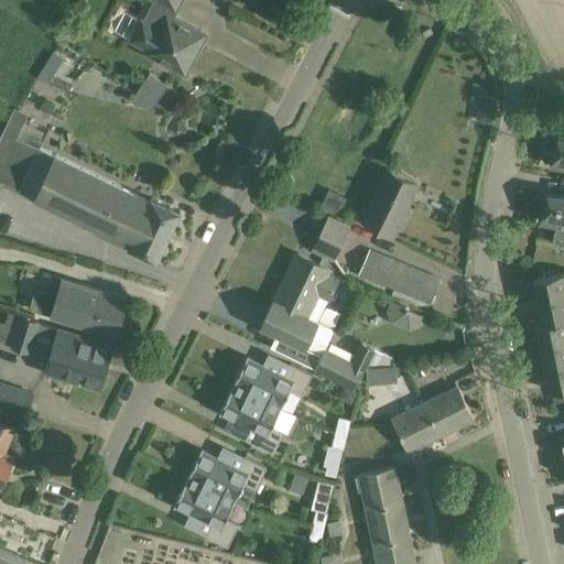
[(206,33),(202,31),(171,14),(174,8),(175,9),(180,0),(155,0),(145,20),(142,19),(132,40),(148,47),(147,52),(185,73),(206,33)]
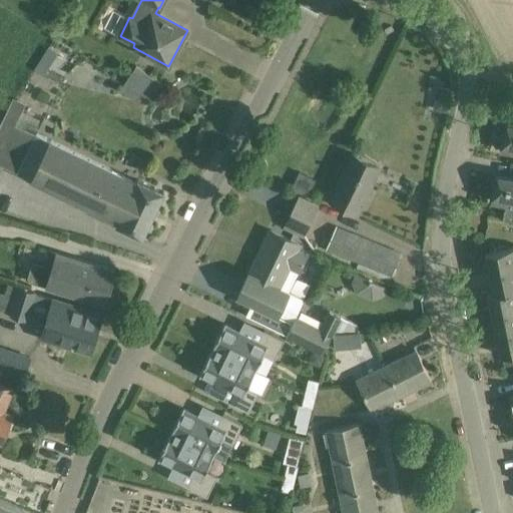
[(120,88),(137,99),(152,75),(135,64),(120,88)]
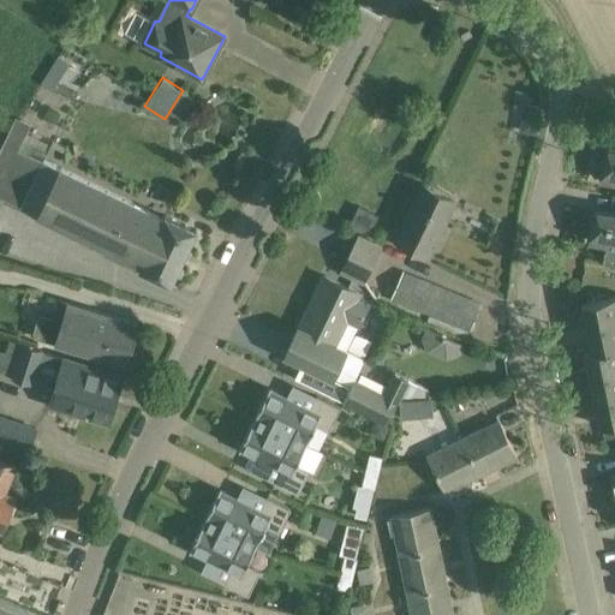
[(31,124),(21,119),(15,115),(0,145),(0,197),(142,266),(141,269),(172,285),(197,230),(166,215),(165,219),(42,160),(40,165),(17,154),(31,124)]
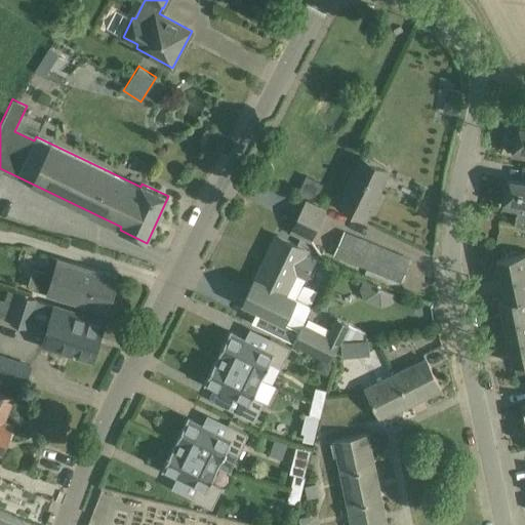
[(524,155),(524,127),(517,126),(513,153),(524,155)]
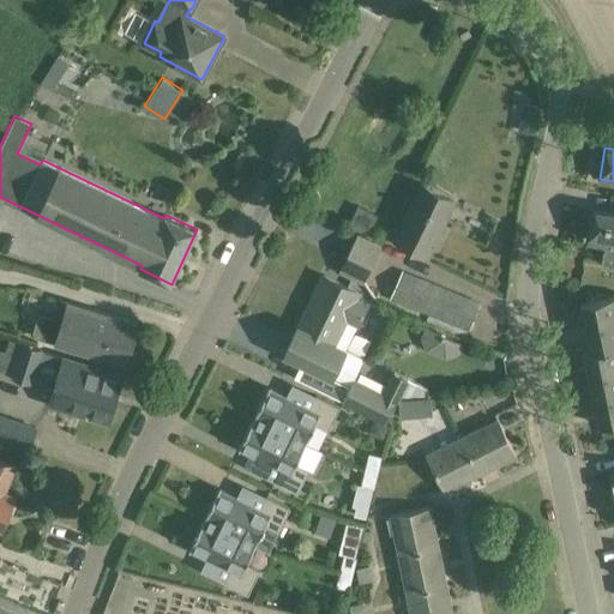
[(423,184),(396,240),(428,256),(456,199),(423,184)]
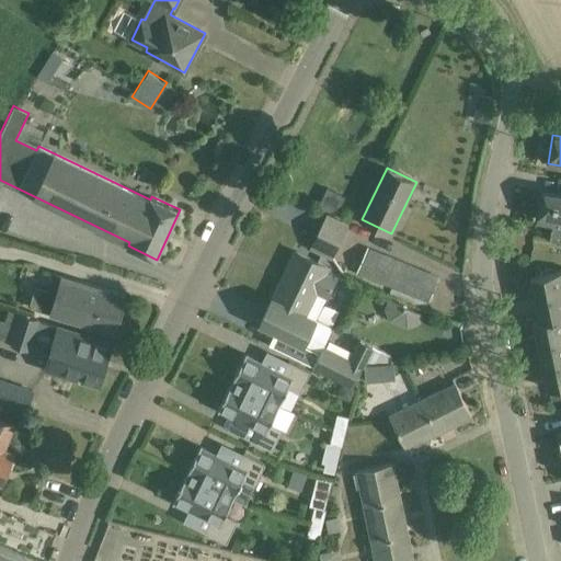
[(328,187),(319,205),(338,214),(345,197),(328,187)]
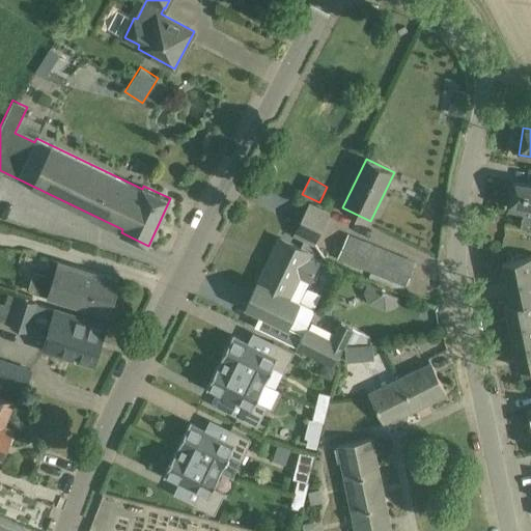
[(530,184),(513,180),(508,207),(524,211),(521,227),(530,228),(530,184)]
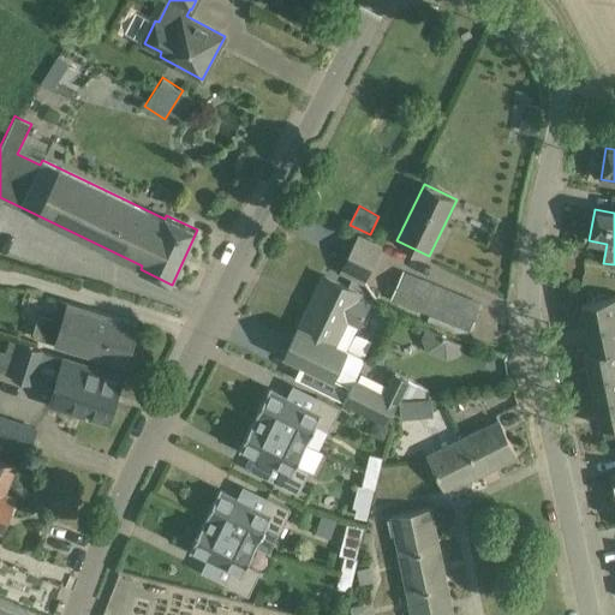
[(382,249),(359,237),(342,270),(365,282),(382,249)]
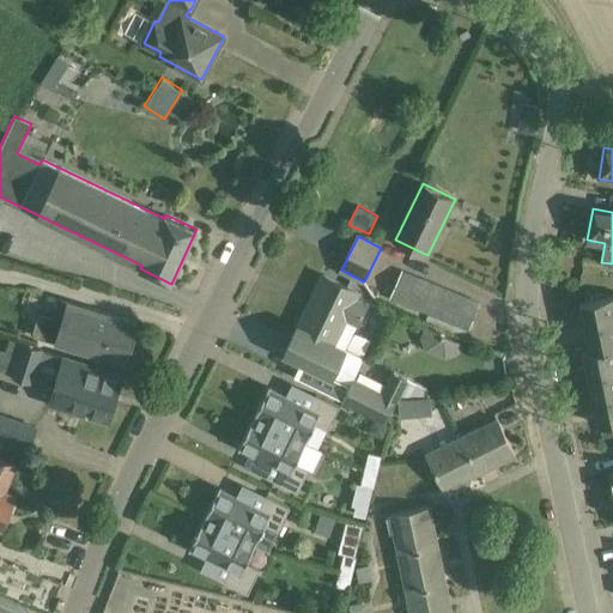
[(401,269),(395,284),(390,296),(468,329),(479,303),(401,269)]
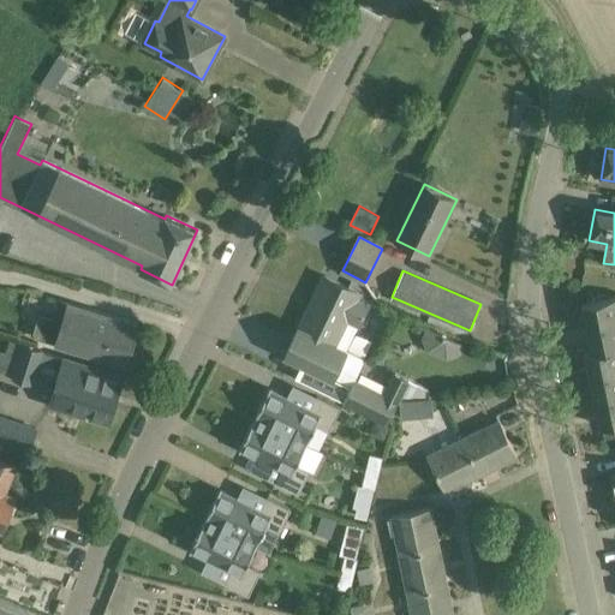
[(299,327),(285,354),(333,377),(352,387),(356,380),(365,358),(363,357),(346,350),(356,333),(369,305),(357,299),(360,293),(346,286),(326,275),(299,327)]
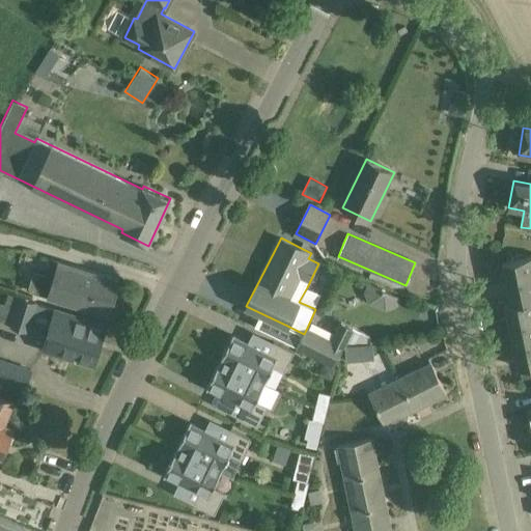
[(506,283),(530,277),(530,255),(502,261),(506,283)]
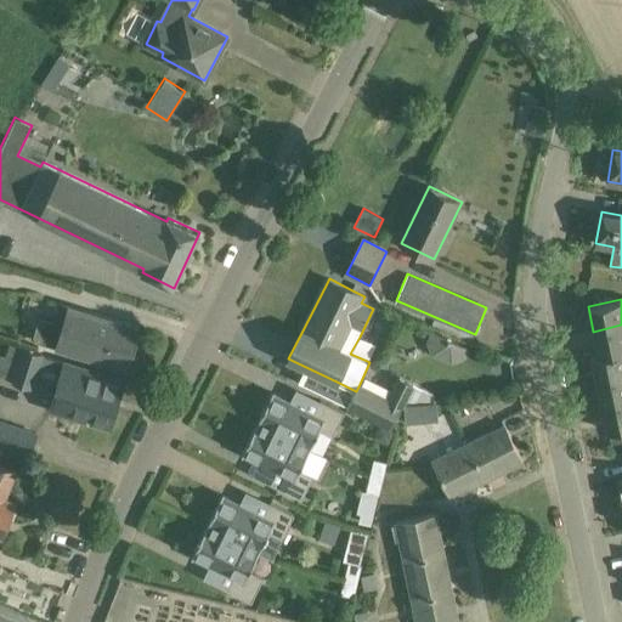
[(140,328),(117,321),(69,306),(64,324),(40,316),(33,340),(128,369),(140,328)]
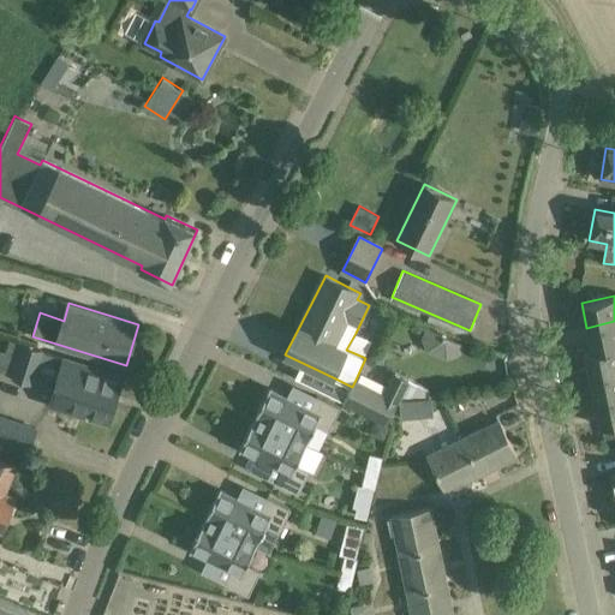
[(614,346),(614,321),(586,328),(592,352),(614,346)]
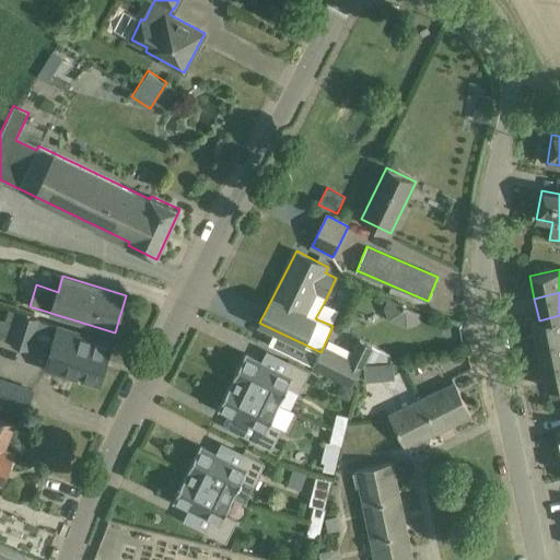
[(423,313),(388,296),(384,306),(388,319),(407,327),(419,323),(423,313)]
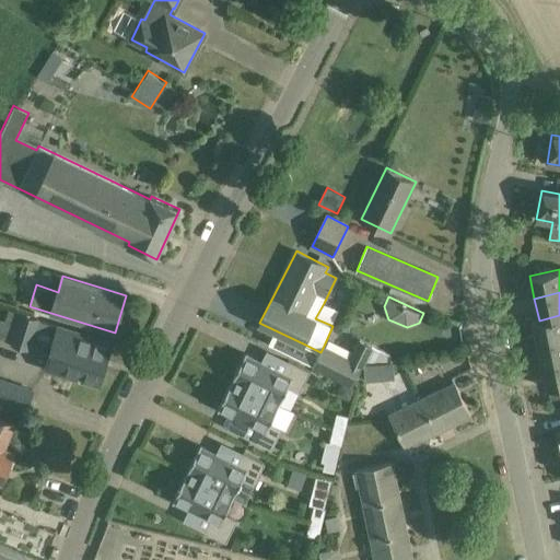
[(112,342),(38,319),(39,318),(21,313),(21,314),(11,341),(10,345),(30,351),(32,342),(53,349),(46,369),(98,384),(112,342)]
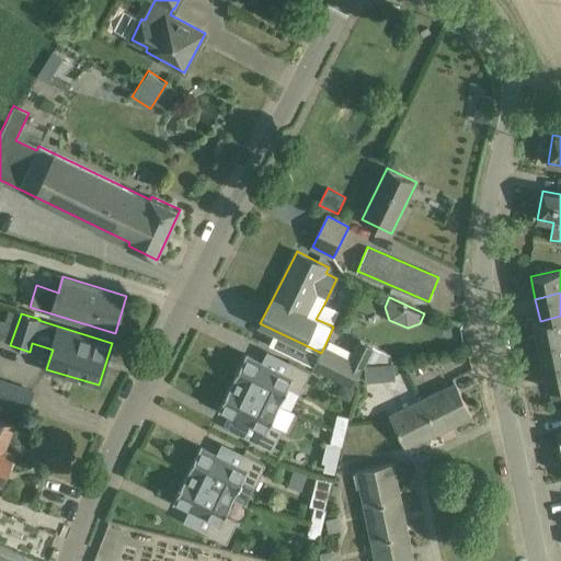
[(560,316),(540,321),(534,322),(538,344),(560,339),(560,316)]
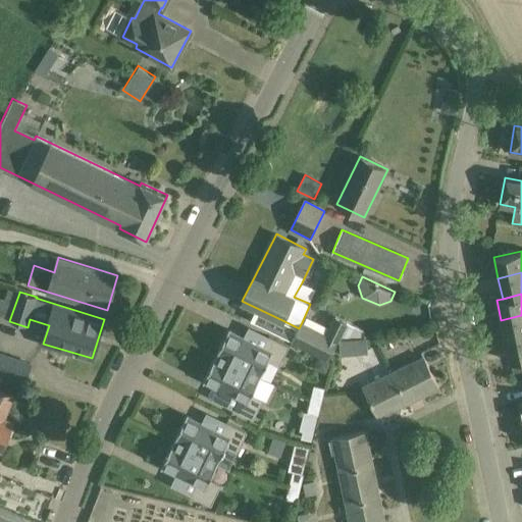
[(299,328),(293,340),(328,359),(340,337),(354,336),(364,336),(364,330),(358,327),(348,322),(334,315),(324,333),(302,322),(299,328)]
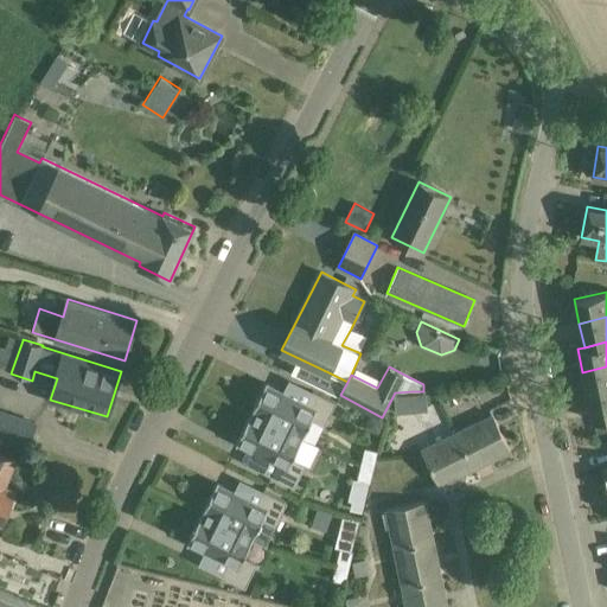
[(606,366),(582,372),(587,396),(606,391),(606,366)]
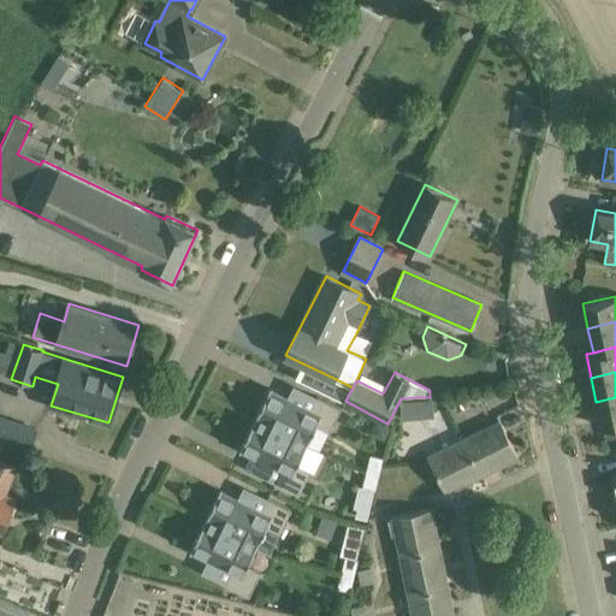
[(270,389),(255,420),(307,445),(317,426),(330,432),(341,408),(318,396),(311,409),(270,389)]
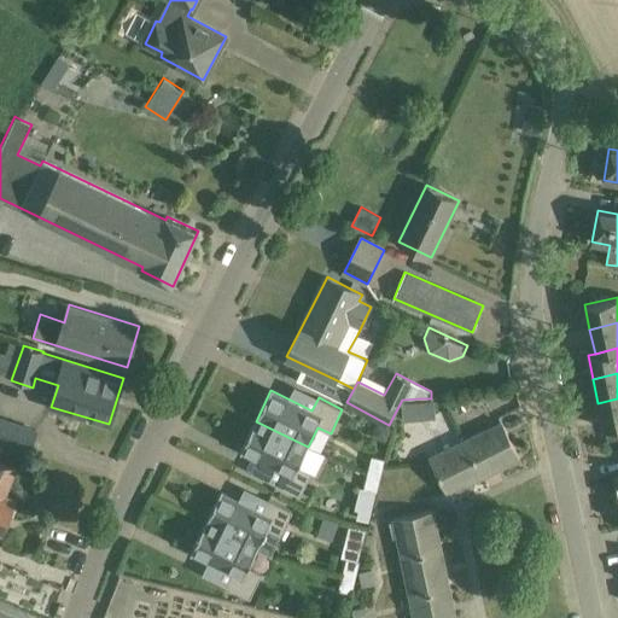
[(617,398),(598,403),(604,429),(617,425),(617,398)]
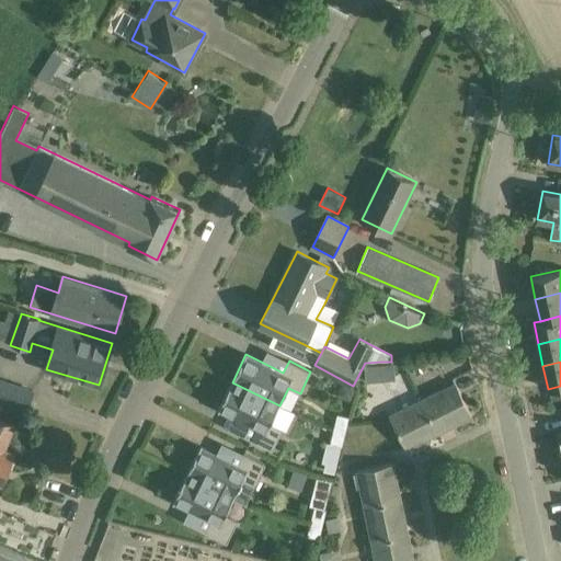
[(381,365),(365,366),(366,381),(384,380),(381,365)]
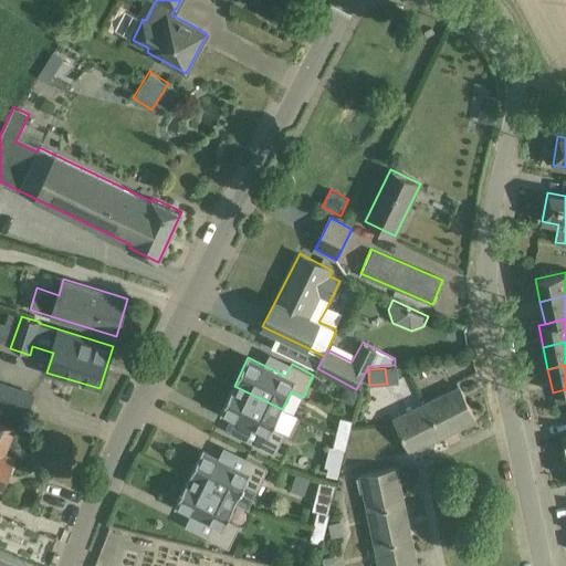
[(33,395),(0,383),(0,402),(28,412),(33,395)]
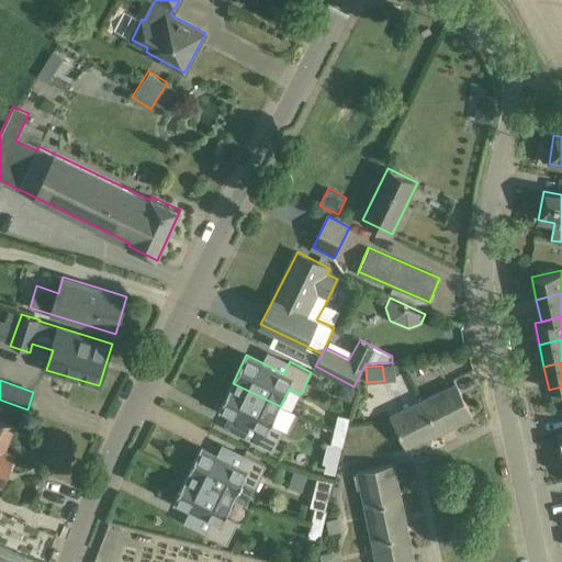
[(280,406),(233,383),(220,411),(257,428),(250,440),(272,451),(283,429),(271,424),(280,406)]
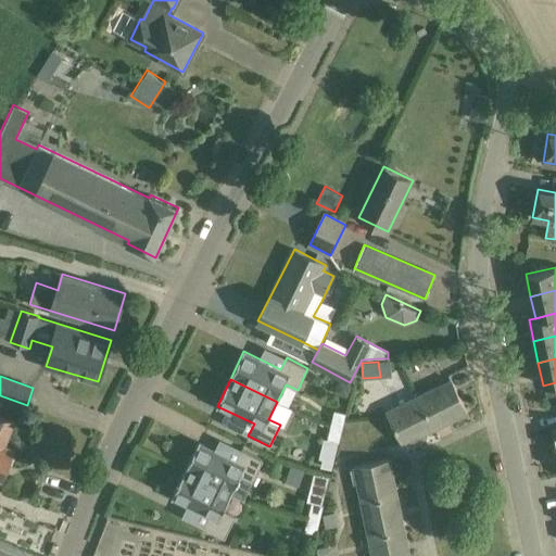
[(340,379),(336,387),(339,394),(346,399),(352,386),(340,379)]
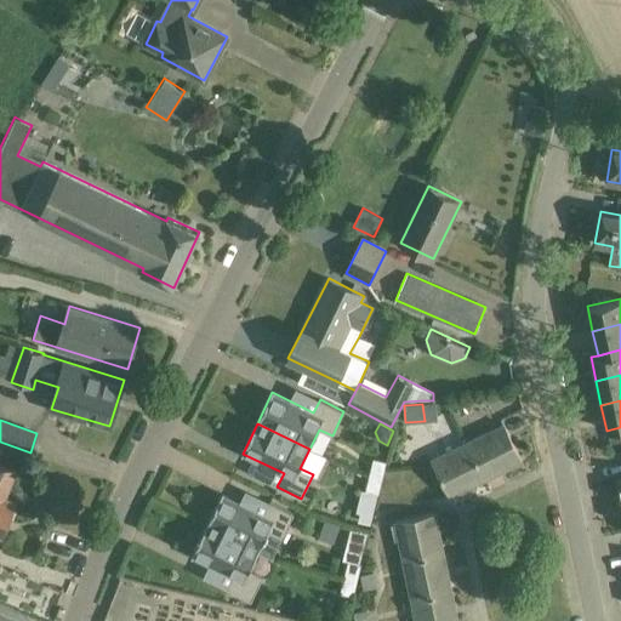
[(468,442),(486,479),(522,461),(503,423),(468,442)]
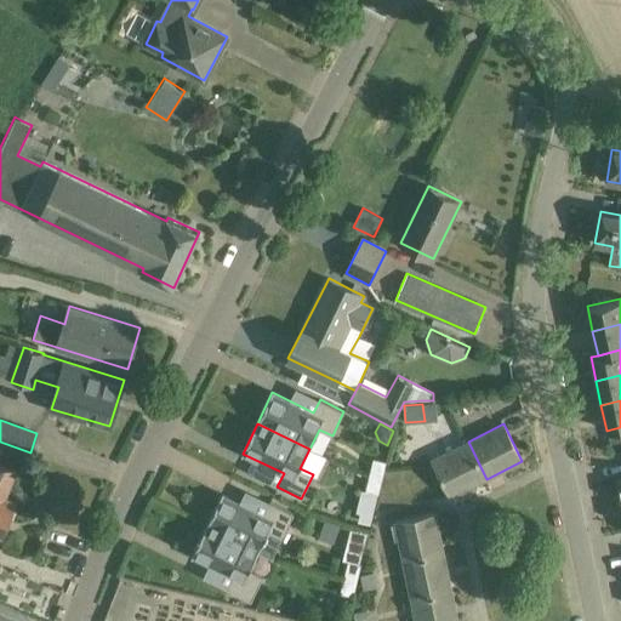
[(486,479),(468,442),(432,459),(450,496),(486,479)]
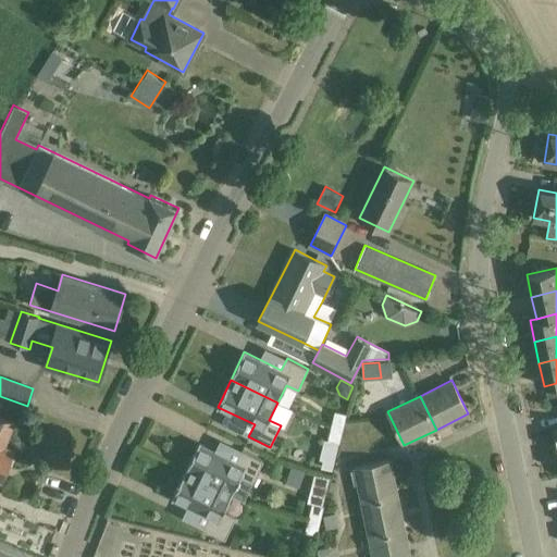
[(335,412),(332,425),(343,429),(346,415),(335,412)]
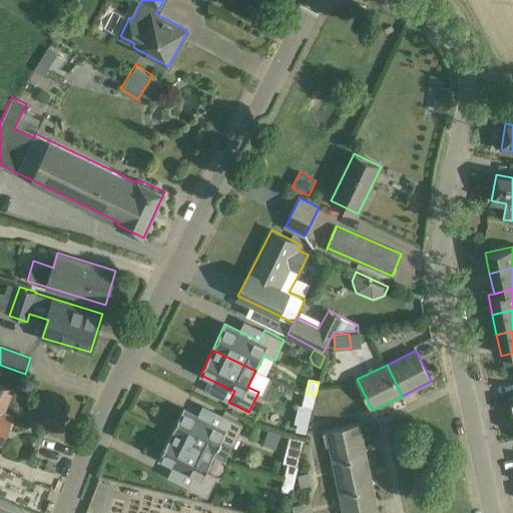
[(13,389),(0,383),(0,442),(2,443),(7,429),(11,428),(13,422),(12,418),(13,415),(4,411),(13,389)]
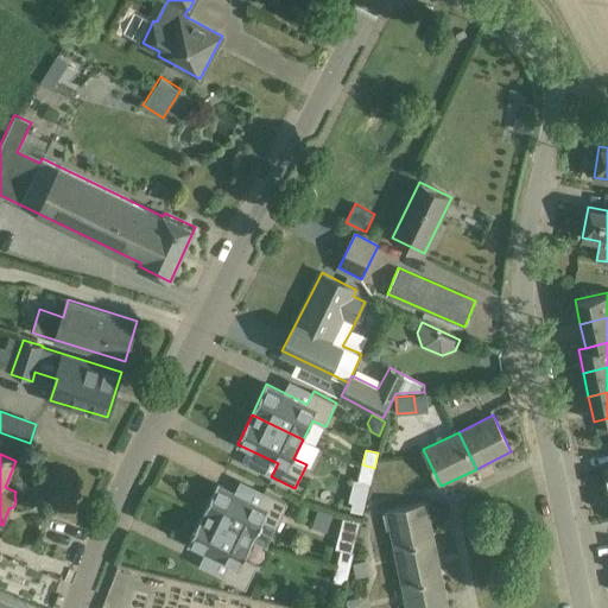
[(362,464),(359,480),(371,482),(374,468),(362,464)]
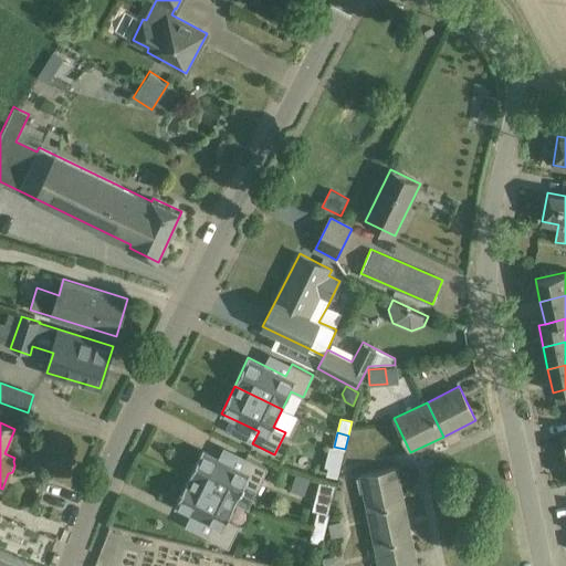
[(202,451),(189,479),(237,502),(245,484),(257,490),(268,468),(245,458),(240,469),(202,451)]
